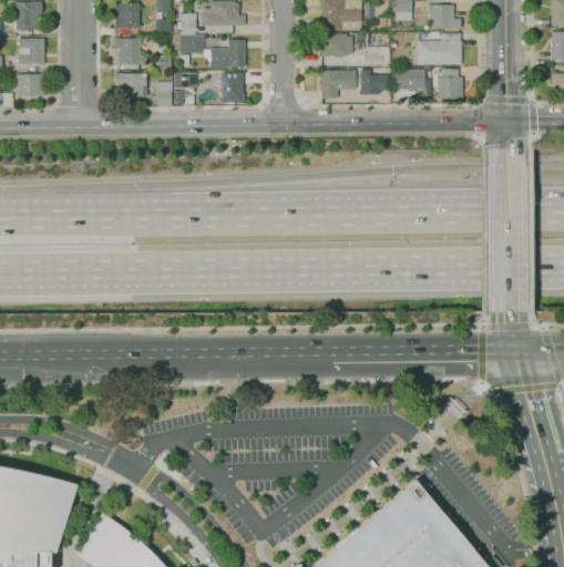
[(40,29),(18,29),(18,0),(44,0),(44,13),(40,13),(40,29)]
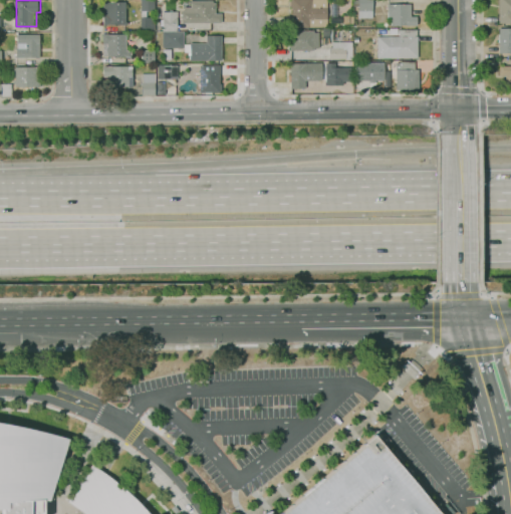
[(144,32),(144,17),(145,17),(144,11),(144,0),(157,0),(158,10),(152,10),(152,17),(157,17),(158,31),(144,32)]
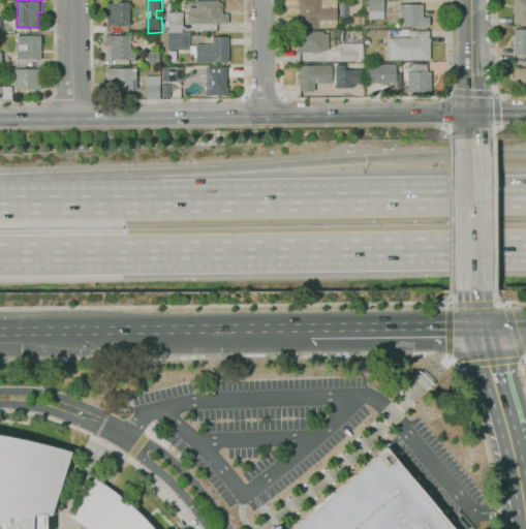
[(230,24),(189,24),(189,11),(191,11),(191,7),(199,7),(199,4),(197,4),(197,2),(199,2),(199,0),(221,0),(221,2),(224,2),(224,13),(230,13),(230,24)]
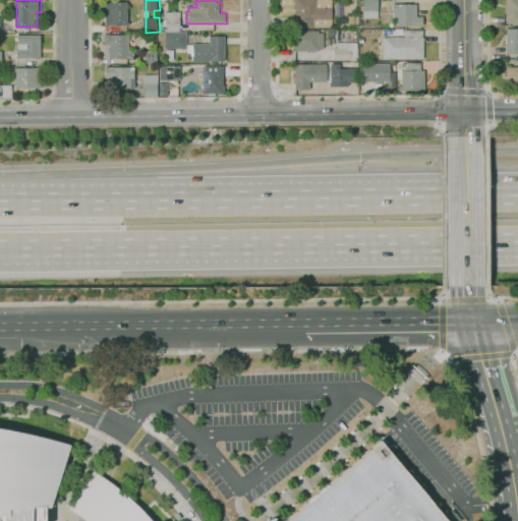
[(315,27),(296,27),(296,0),(319,0),(319,7),(335,7),(335,19),(315,19),(315,27)]
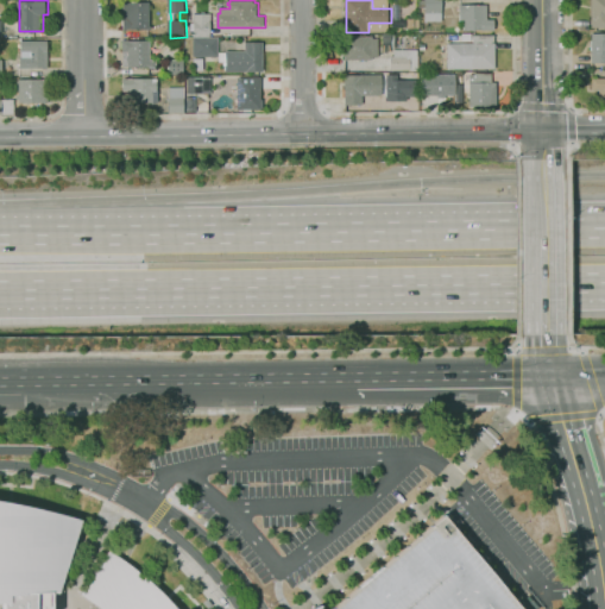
[(443,20),(428,20),(428,0),(445,0),(445,13),(443,13),(443,20)]
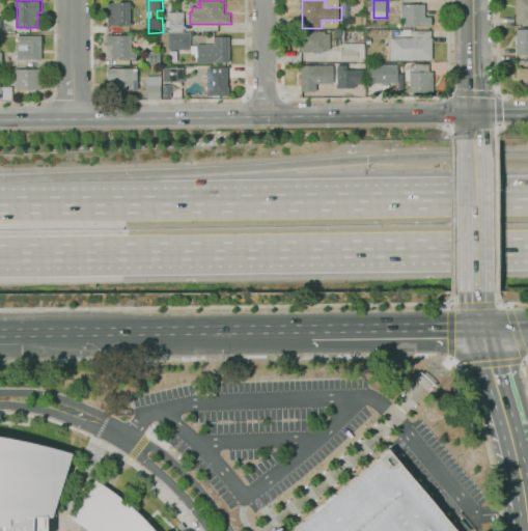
[(527,24),(519,24),(518,0),(527,0),(527,24)]
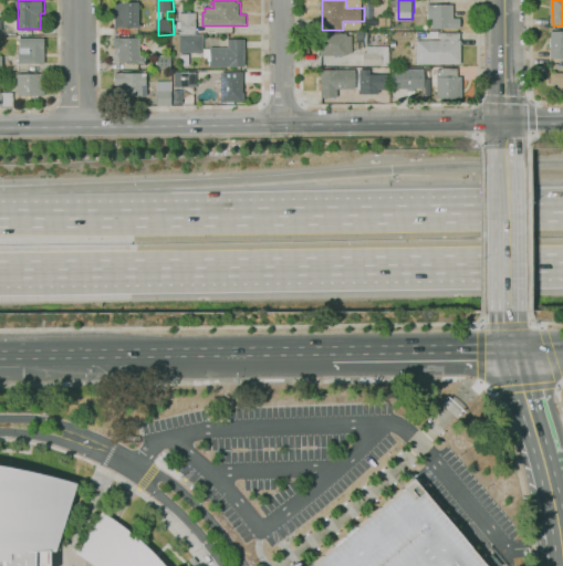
[(143,28),(116,28),(116,17),(117,17),(117,2),(142,2),(142,24),(143,24),(143,28)]
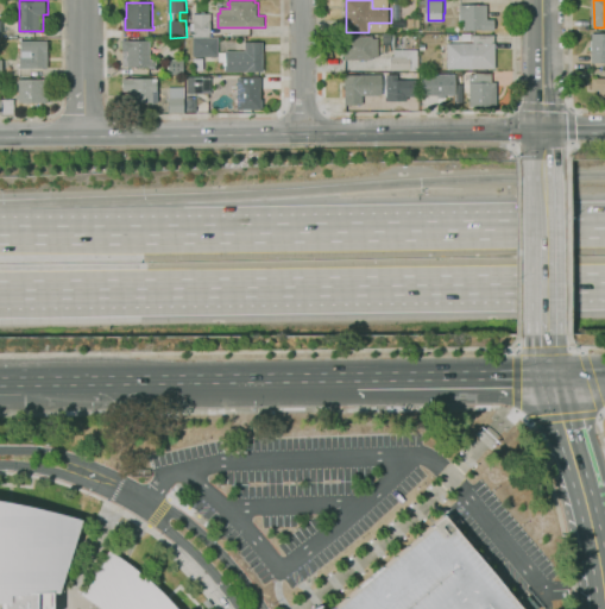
[(497,30),(466,30),(466,20),(462,20),(462,5),(490,5),(490,19),(497,19),(497,30)]
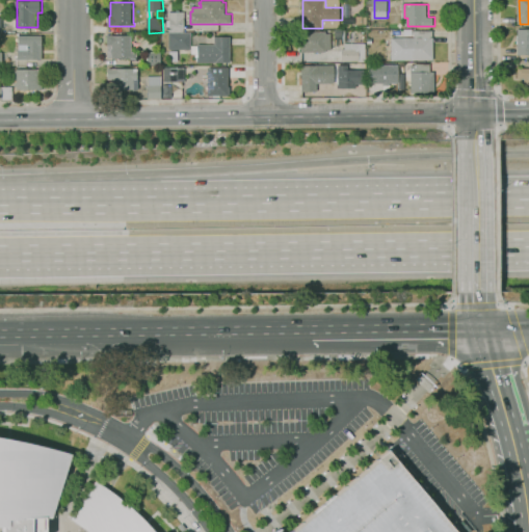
[(172,32),(172,26),(168,26),(168,20),(170,20),(170,11),(186,11),(186,18),(186,32),(172,32)]
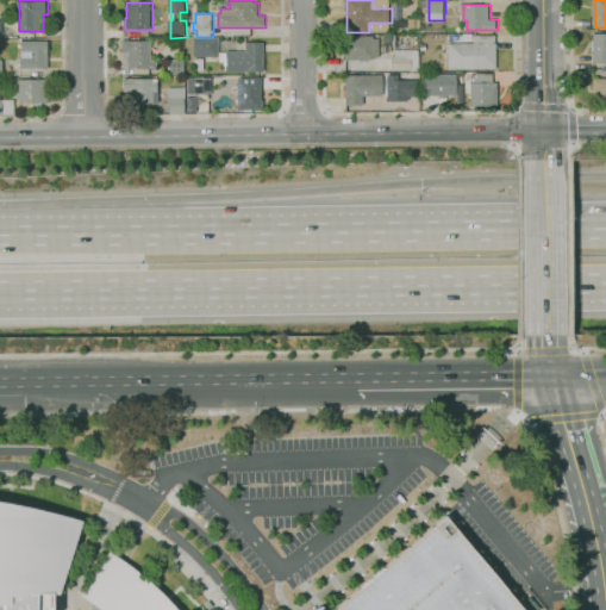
[(605,62),(595,63),(595,50),(594,50),(594,47),(595,47),(595,33),(605,32),(605,62)]
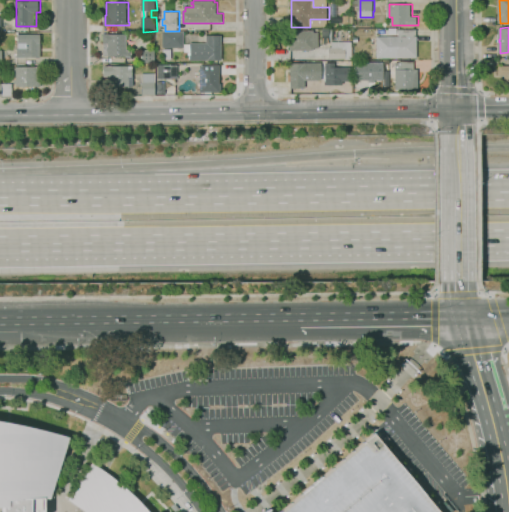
[(419,57),(379,58),(378,37),(400,36),(400,29),(418,29),(419,57)]
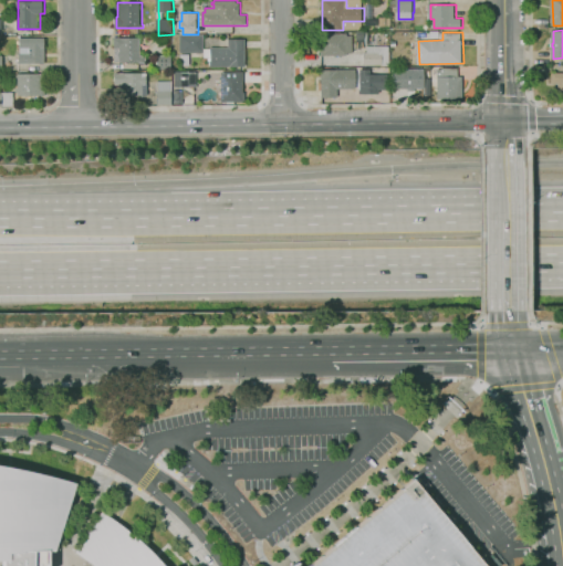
[(323,55),(322,34),(348,33),(348,35),(354,35),(354,53),(348,53),(348,55),(323,55)]
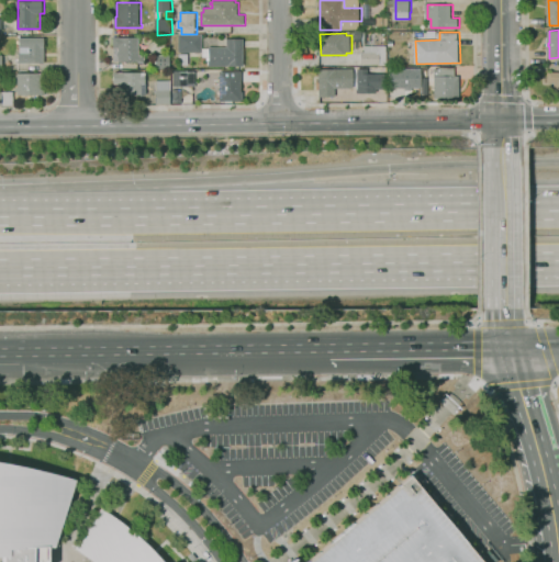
[(197,34),(204,34),(204,48),(211,48),(211,47),(228,47),(228,38),(245,38),(246,66),(212,67),(212,57),(204,57),(204,52),(181,52),(181,34),(197,34)]
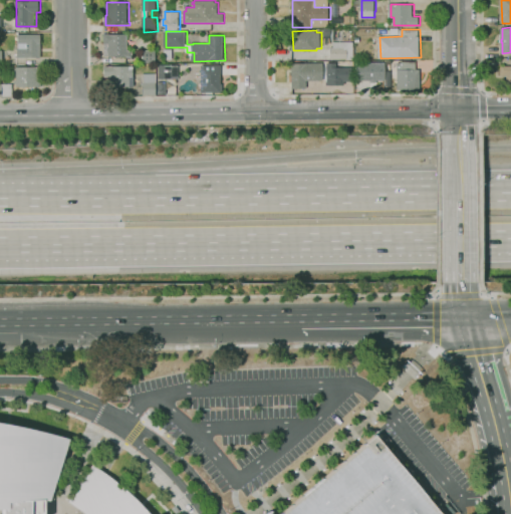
[(134,57),(107,57),(107,43),(103,43),(103,33),(110,33),(129,34),(129,50),(134,50),(134,57)]
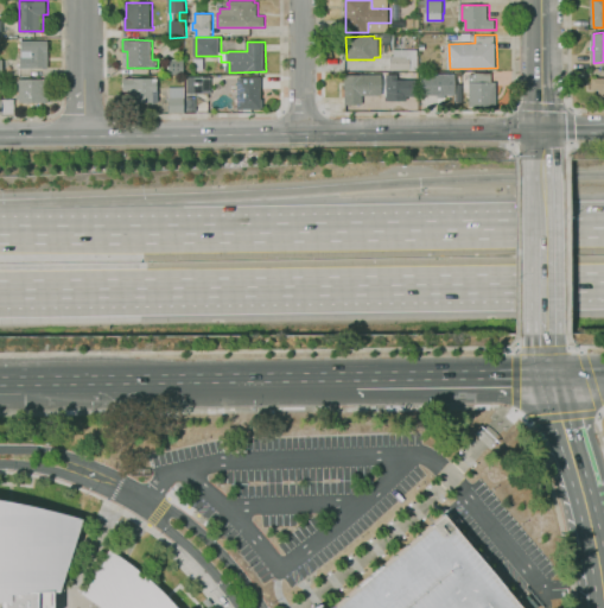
[(50,68),(21,68),(21,58),(24,58),(24,51),(23,51),(23,40),(50,40),(50,68)]
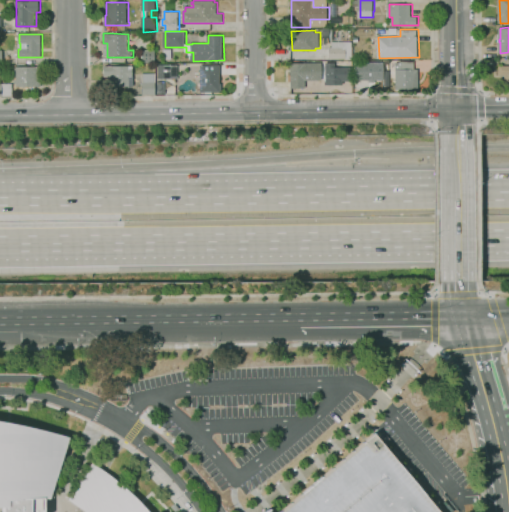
[(354,59),(347,59),(331,59),(331,47),(334,47),(334,42),(353,41),(353,46),(354,46),(354,59)]
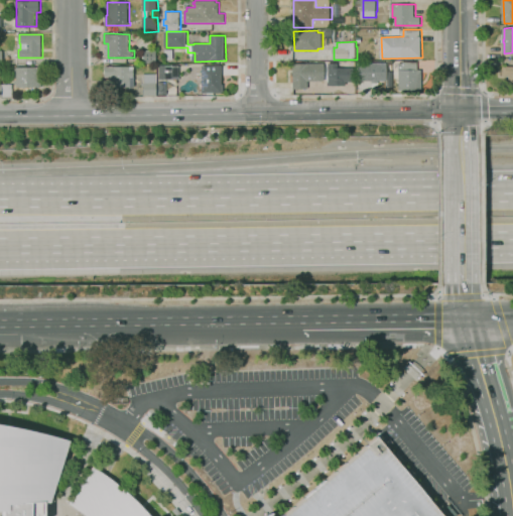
[(166,59),(166,49),(174,49),(174,59),(166,59)]
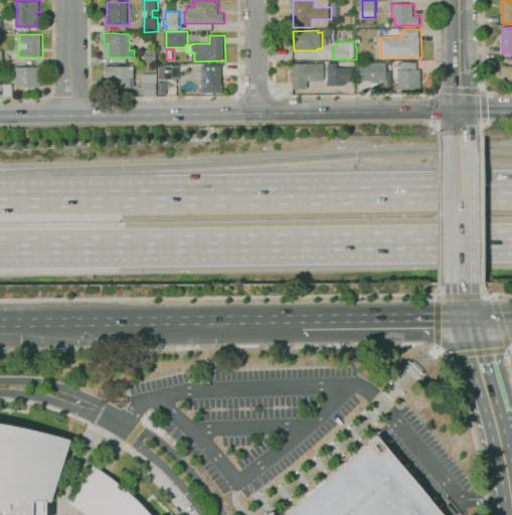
[(145,63),(145,50),(157,50),(158,63),(145,63)]
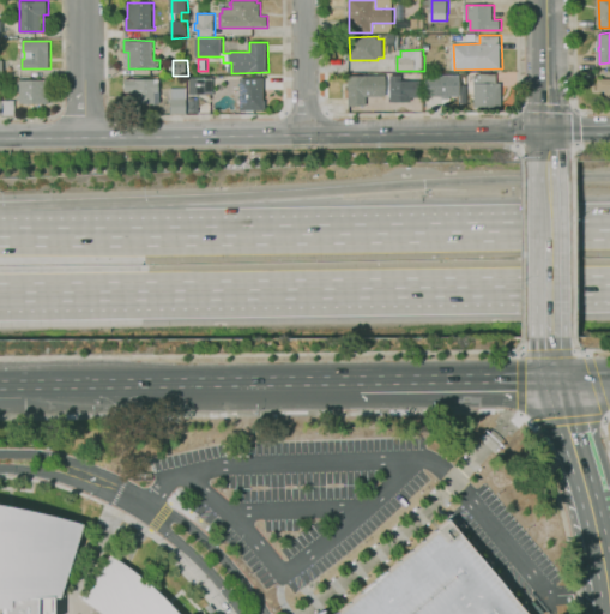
[(460,73),(424,74),(426,97),(460,96),(460,73)]
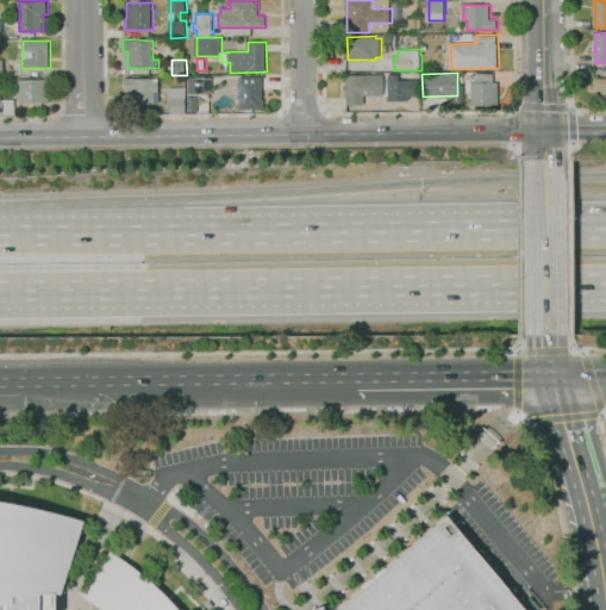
[(474,106),(473,74),(478,74),(478,73),(495,73),(495,82),(500,82),(500,106),(474,106)]
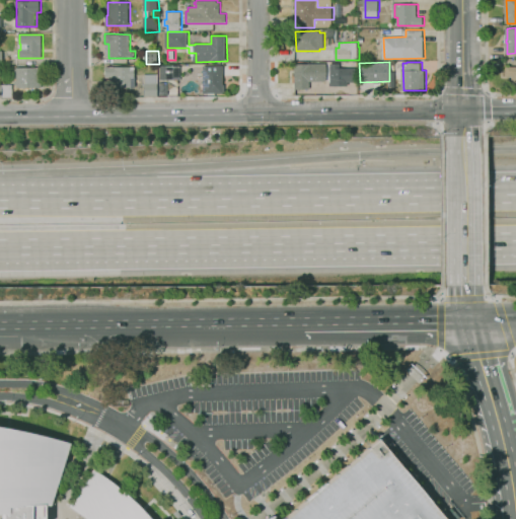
[(311,89),(296,89),(296,63),(327,63),(327,81),(311,81),(311,89)]
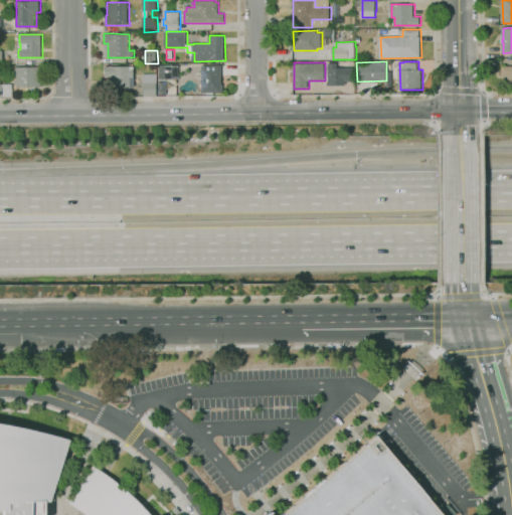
[(181,79),(166,79),(166,78),(160,78),(160,64),(167,64),(181,64),(181,79)]
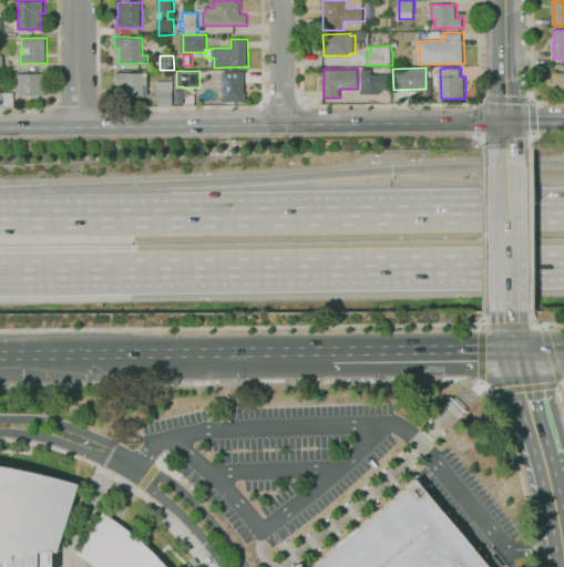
[(224,102),(223,72),(245,71),(246,92),(247,92),(247,102),(224,102)]
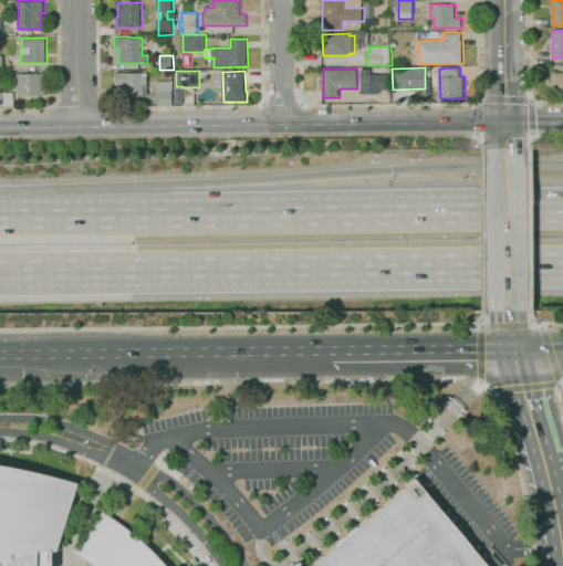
[(150,94),(122,95),(122,84),(117,84),(116,73),(148,72),(148,83),(149,83),(150,94)]
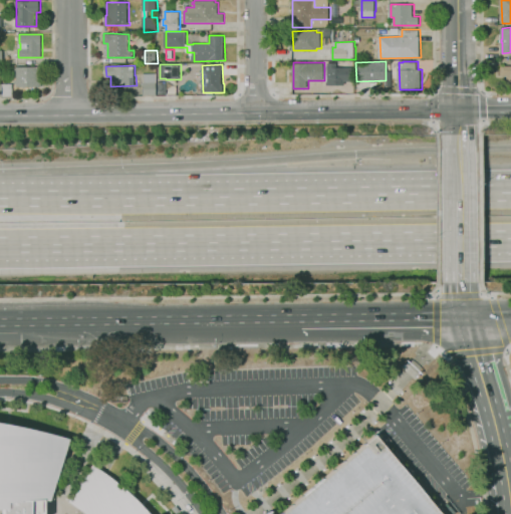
[(43,86),(18,86),(18,83),(16,83),(16,80),(18,80),(18,66),(41,66),(41,74),(42,74),(43,86)]
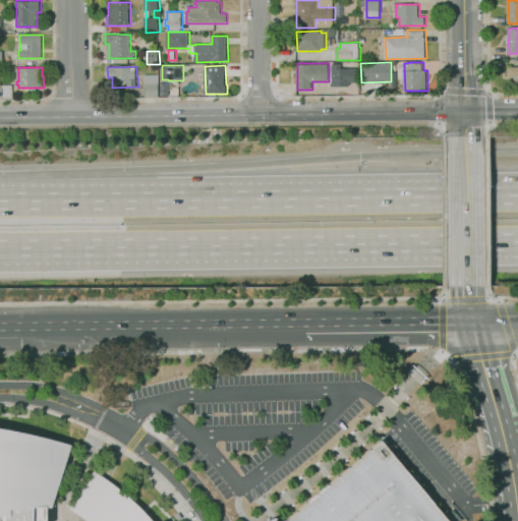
[(517,90),(516,90),(515,76),(509,76),(509,67),(517,67),(517,90)]
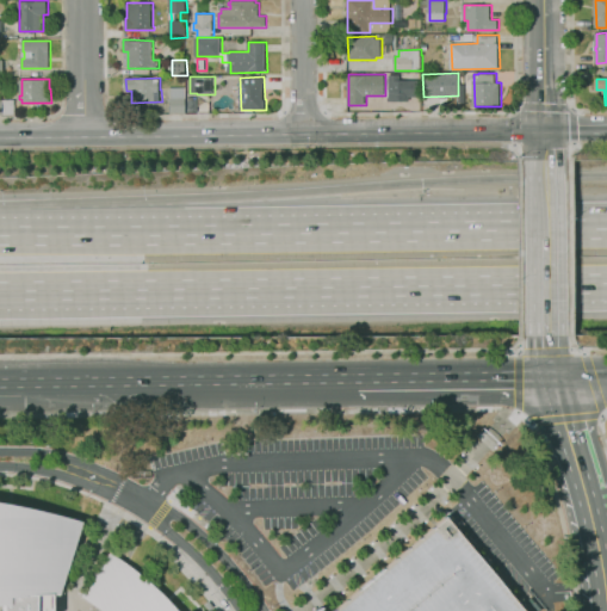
[(187,113),(173,113),(173,98),(172,98),(172,87),(187,87),(187,113)]
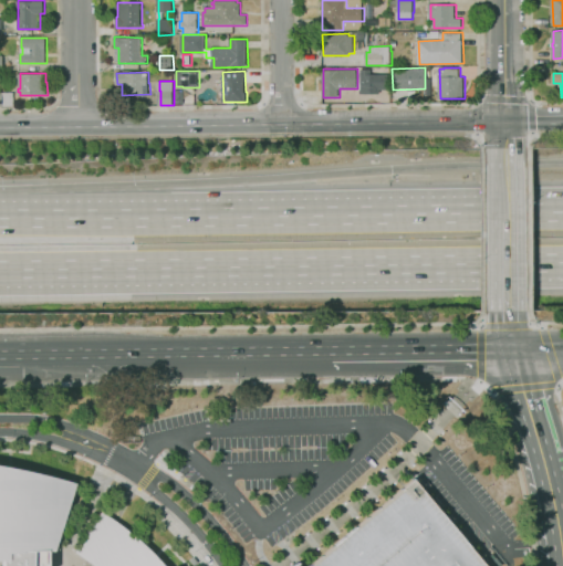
[(16,106),(0,106),(0,92),(16,92),(16,106)]
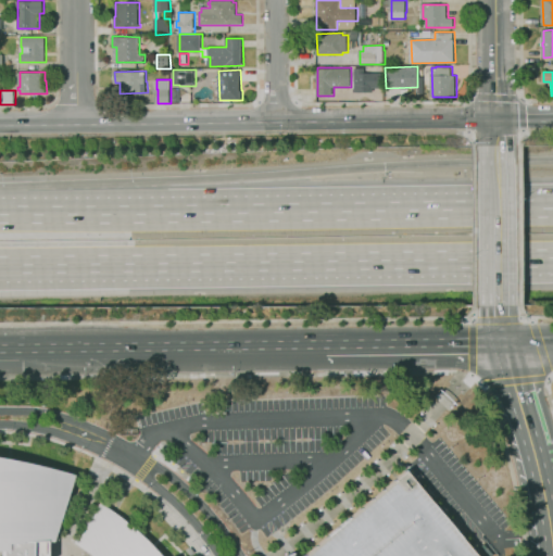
[(55,541),(51,541),(50,555),(7,555),(7,552),(0,552),(0,457),(22,462),(50,468),(77,475),(55,541)]
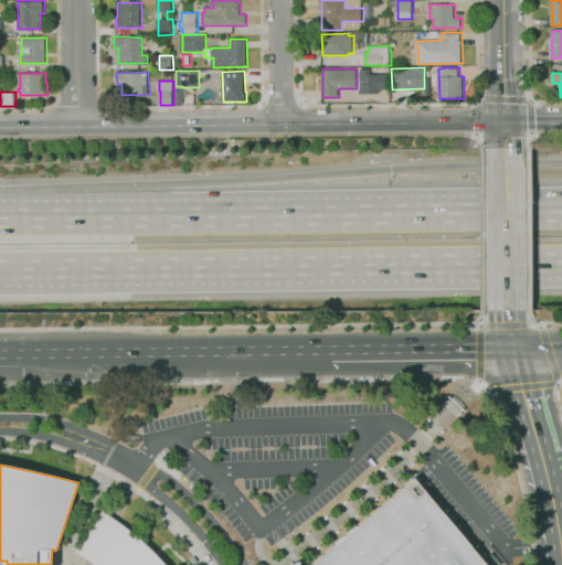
[(293,564),(298,562),(299,563),(297,564),(310,564),(415,478),(488,564),(293,564)]
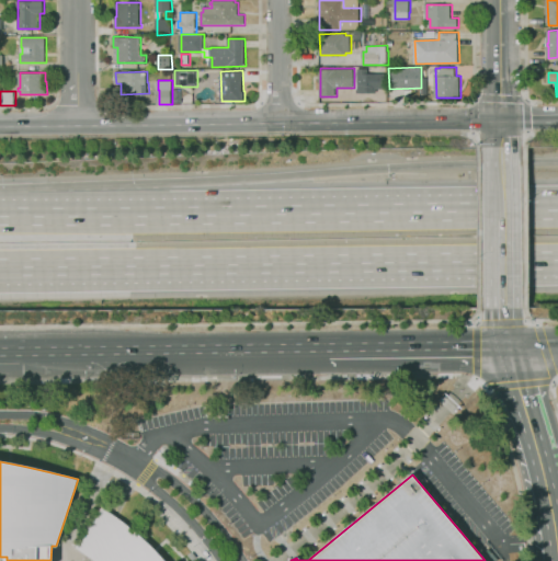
[(95,560),(88,554),(77,547),(103,506),(116,516),(135,530),(151,546),(164,560),(95,560)]
